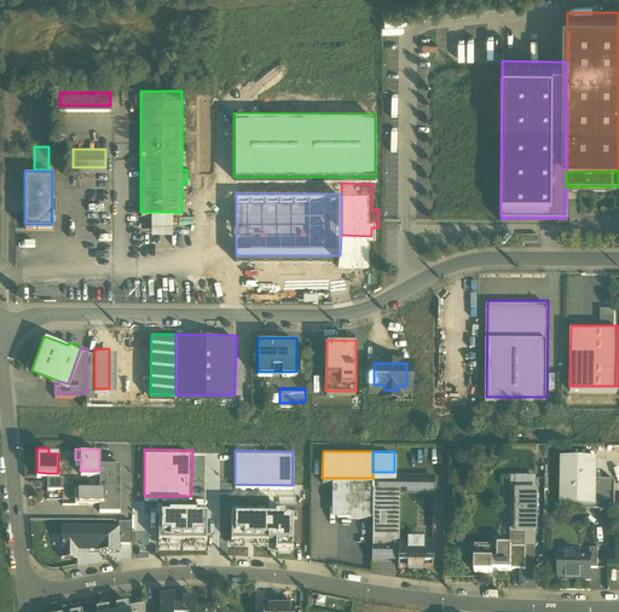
[(597,454),(561,452),(560,501),(596,502),(596,497),(596,475),(597,454)]
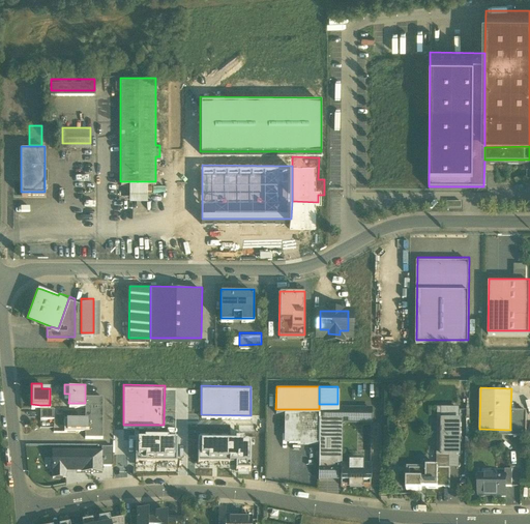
[(102,394),(85,394),(85,403),(85,415),(85,428),(85,434),(102,434),(102,394)]
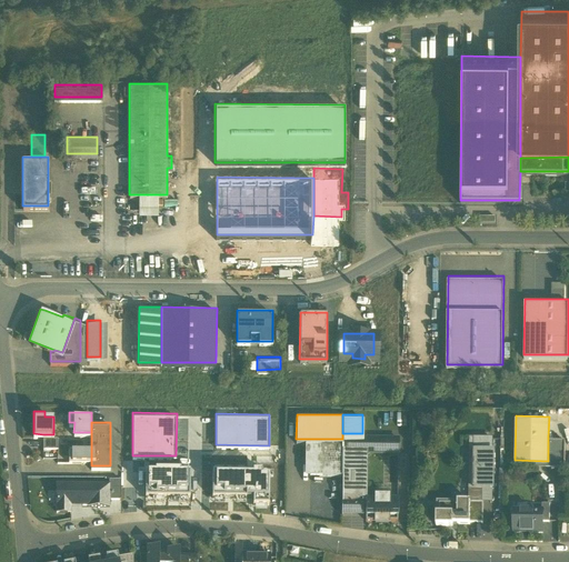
[(362,433),(342,433),(342,439),(342,448),(363,448),(363,433),(362,433)]
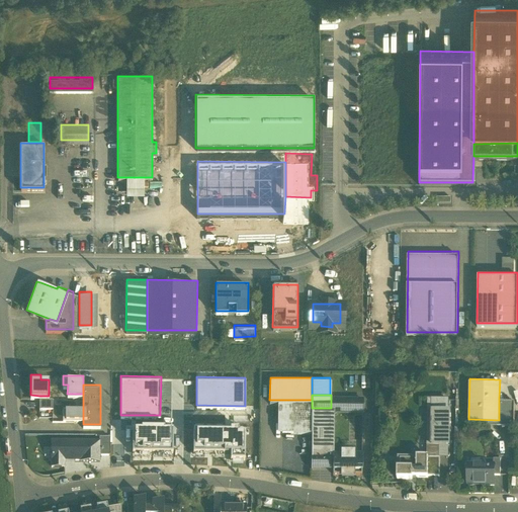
[(49,396),(39,396),(39,405),(53,405),(53,396),(49,396)]
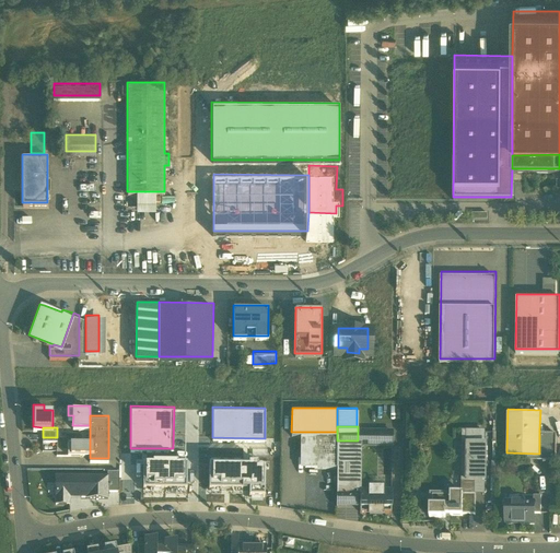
[(392,427),(377,427),(377,440),(392,440),(392,427)]
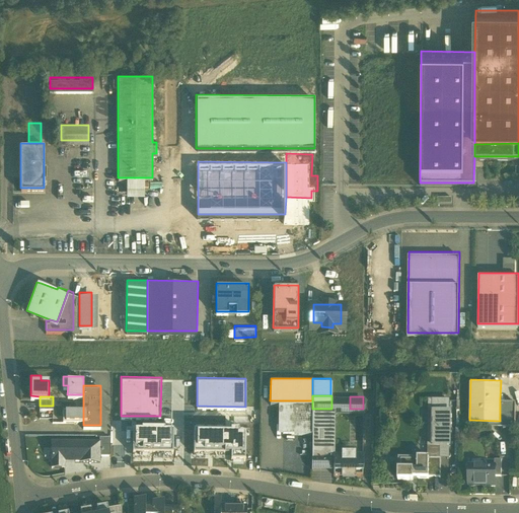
[(515,398),(500,398),(500,417),(503,417),(503,424),(515,424),(515,398)]
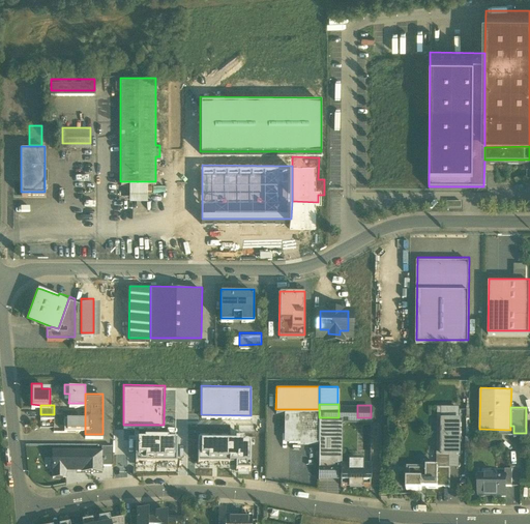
[(319,409),(284,409),(285,439),(319,439),(319,417),(319,409)]
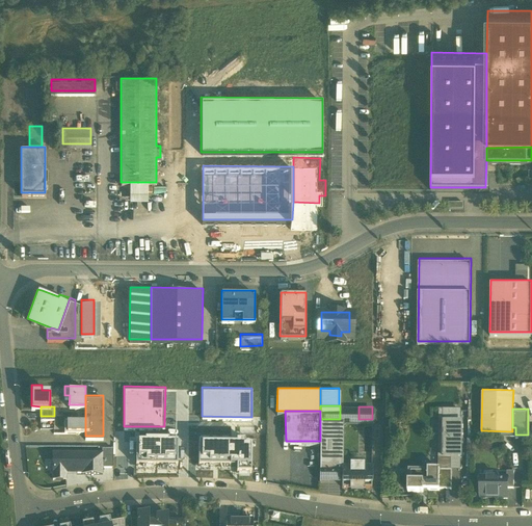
[(85,417),(64,417),(64,429),(85,429),(85,417)]
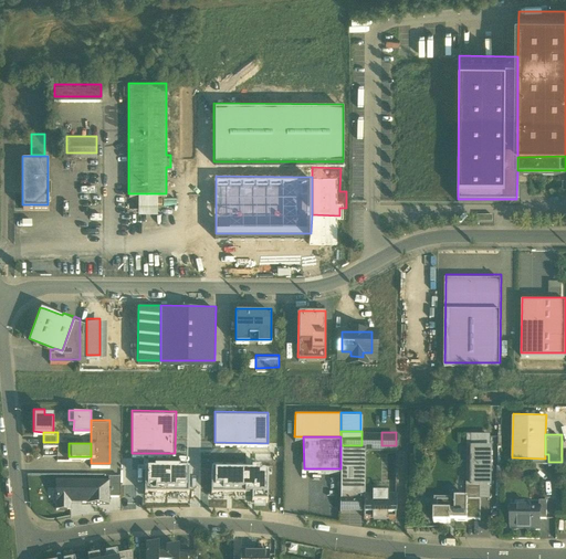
[(490,444),(471,444),(471,481),(490,482),(490,444)]
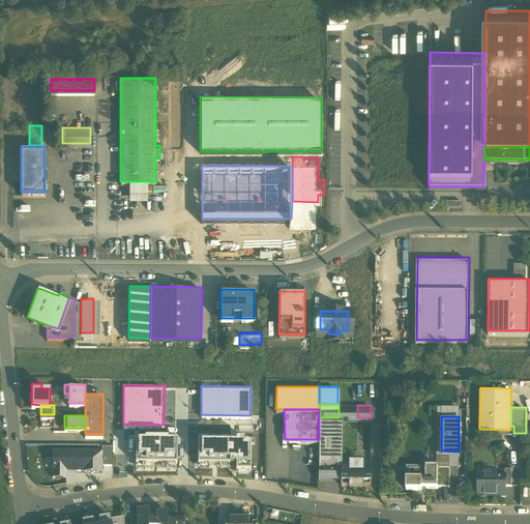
[(339,417),(319,417),(319,439),(319,456),(339,456),(339,417)]
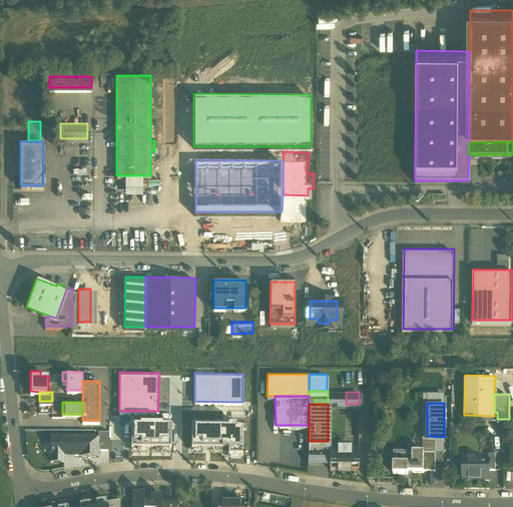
[(171,421),(131,420),(130,444),(170,445),(171,421)]
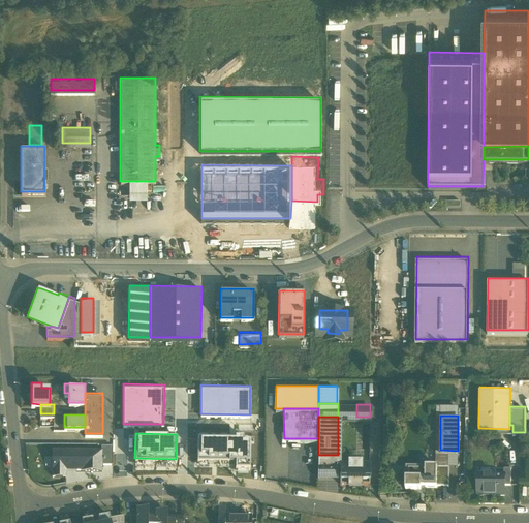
[(197,434),(197,459),(236,459),(235,465),(249,465),(250,438),(244,438),(244,434),(197,434)]
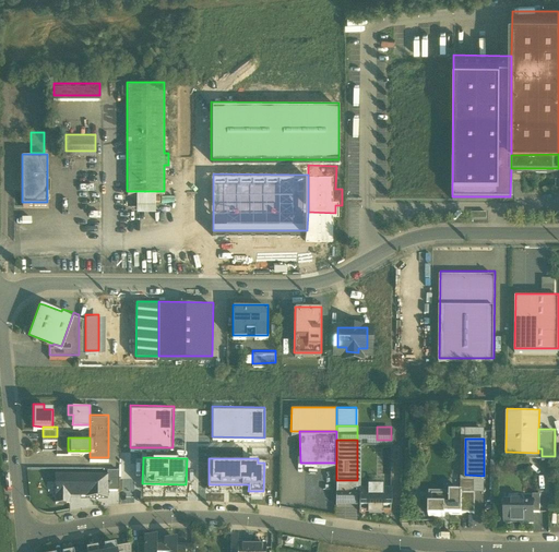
[(107,470),(107,486),(118,486),(119,467),(107,466),(107,470)]
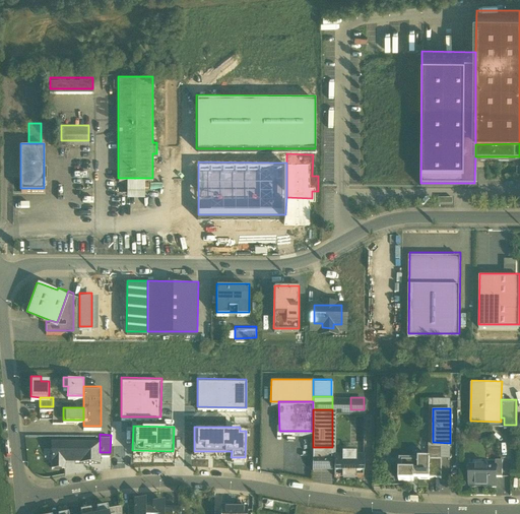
[(100,438),(51,437),(50,464),(64,464),(65,457),(100,457),(100,452),(100,438)]
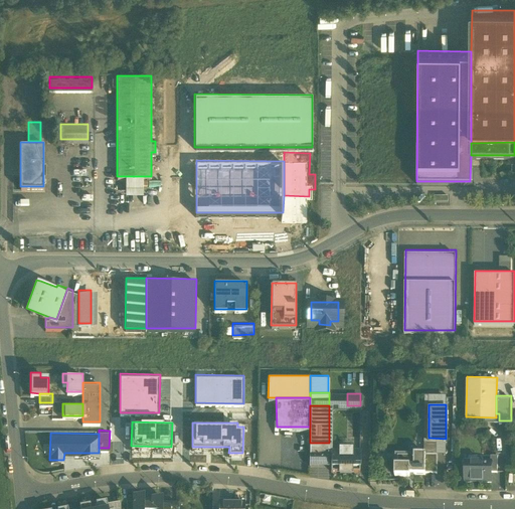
[(329,443),(310,443),(310,453),(309,453),(309,463),(310,463),(311,459),(331,459),(331,447),(332,447),(332,443),(329,443)]
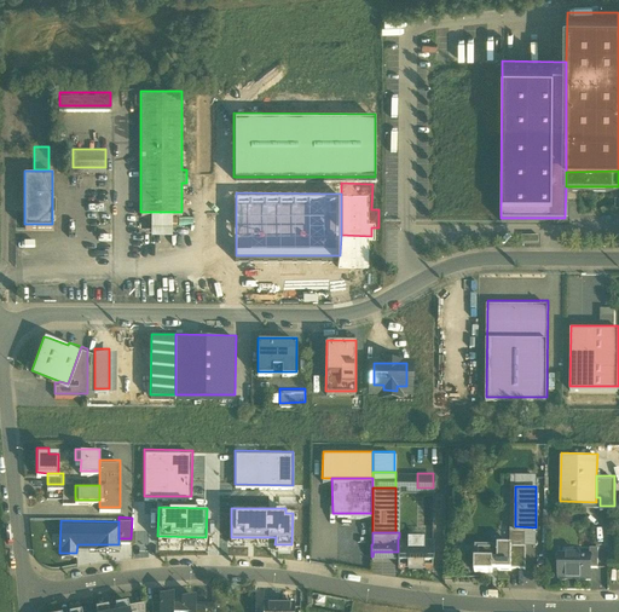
[(422,536),(408,536),(408,538),(399,537),(398,537),(398,552),(398,563),(422,563),(432,563),(433,538),(422,538),(422,536)]
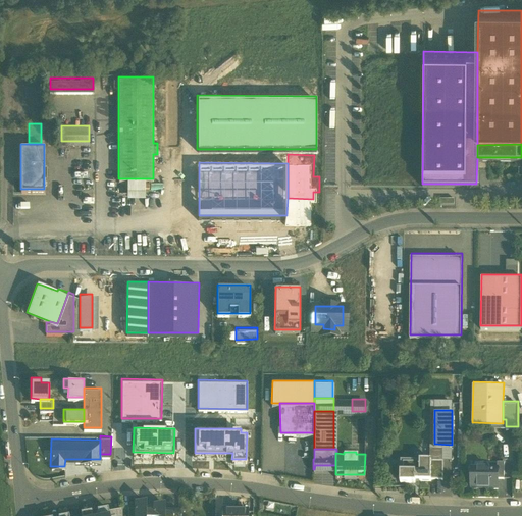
[(431,456),(420,456),(420,459),(420,468),(416,468),(416,476),(431,476),(431,475),(431,457),(431,456)]
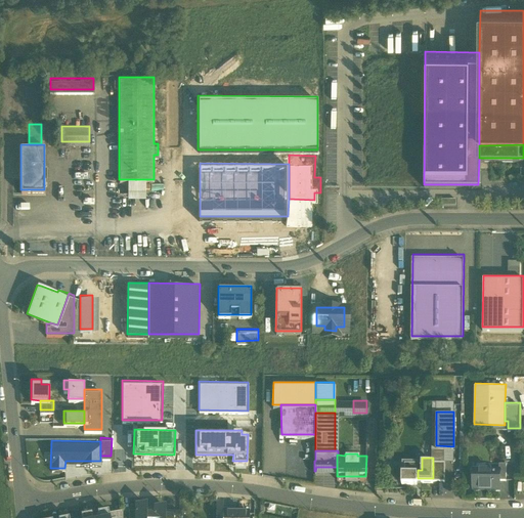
[(445,460),(440,459),(440,465),(437,465),(436,477),(444,477),(445,460)]
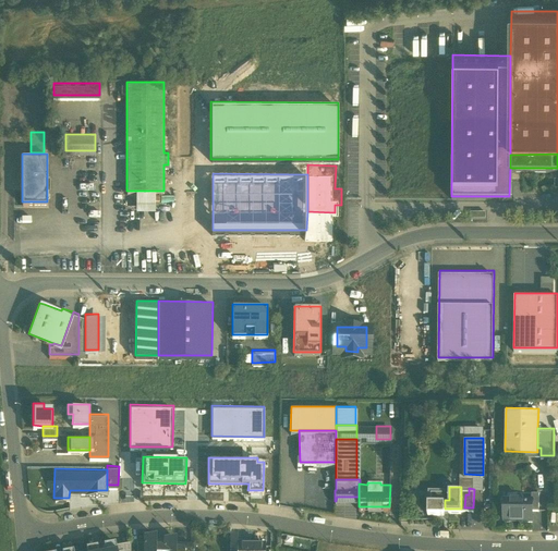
[(449,490),(432,489),(431,499),(445,500),(449,500),(449,490)]
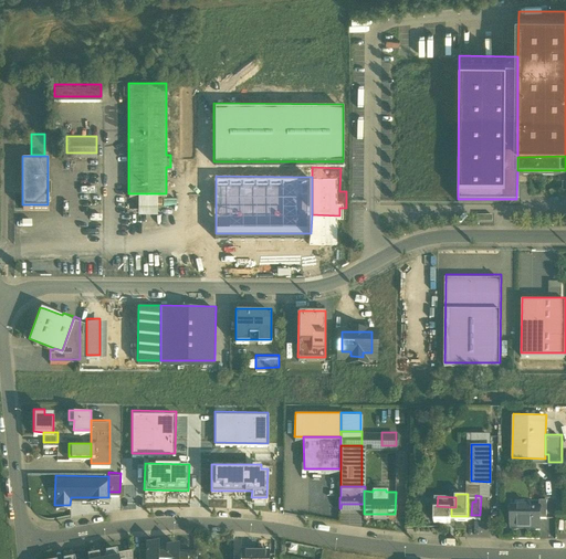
[(540,503),(511,503),(511,525),(540,525),(540,514),(540,503)]
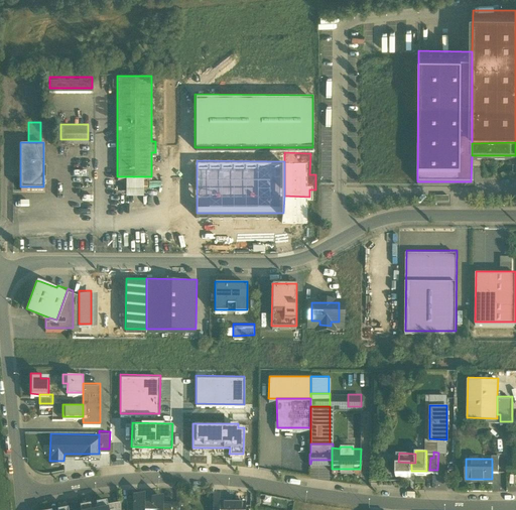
[(398,462),(396,462),(395,473),(411,473),(411,471),(411,463),(398,462)]
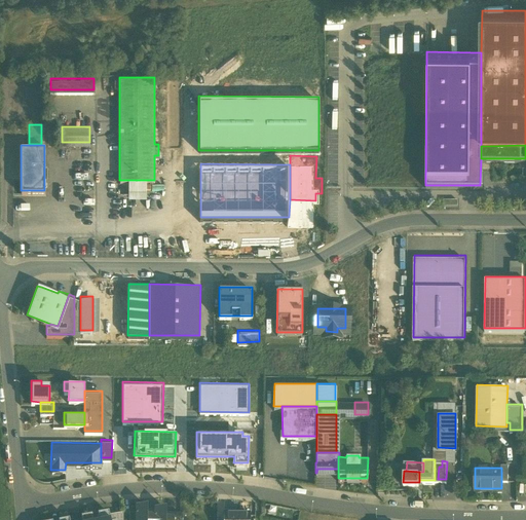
[(147,502),(136,502),(136,509),(135,519),(146,519),(147,519),(154,519),(155,511),(154,511),(147,511),(147,502)]
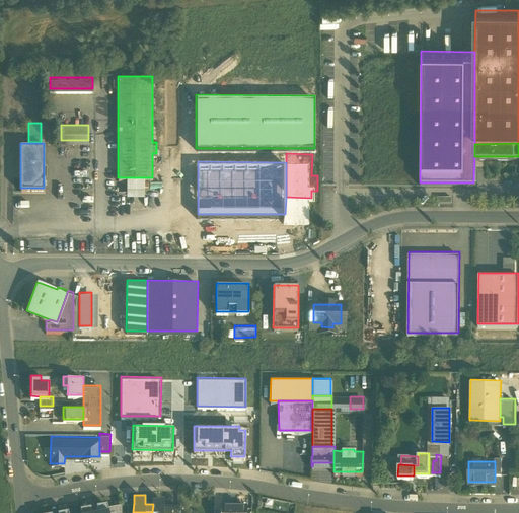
[(163,498),(152,498),(152,504),(153,504),(152,512),(170,512),(171,506),(170,506),(163,506),(163,498)]
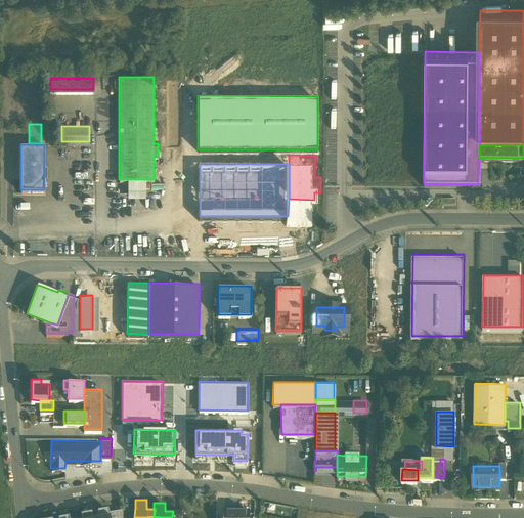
[(107,507),(98,509),(98,508),(97,508),(98,517),(116,517),(115,512),(110,513),(107,506),(106,506),(107,507)]
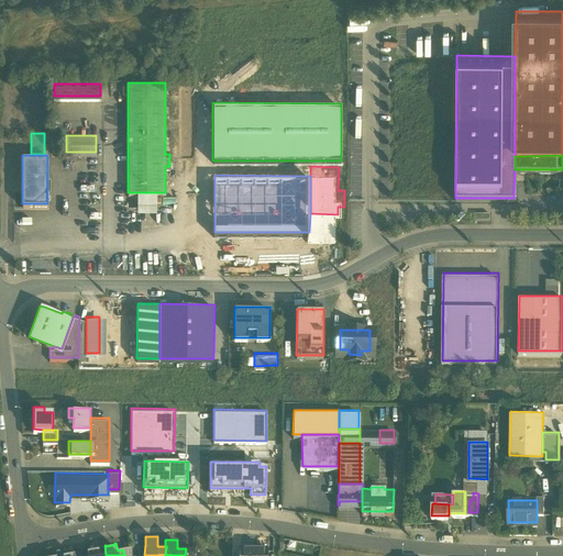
[(131,546),(123,547),(124,555),(132,555),(132,543),(131,543),(131,546)]
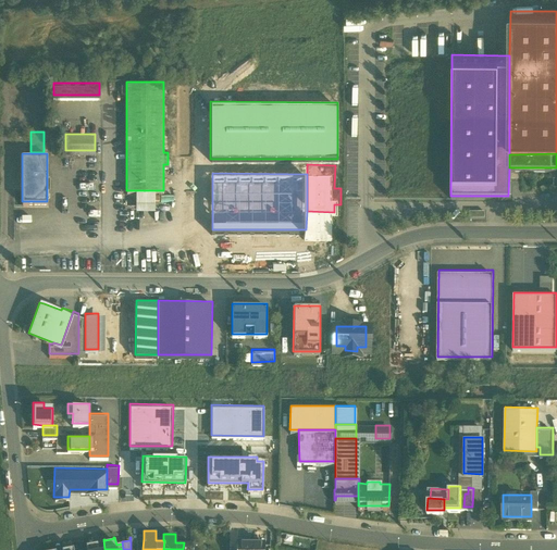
[(263,539),(237,539),(236,549),(263,549),(263,539)]
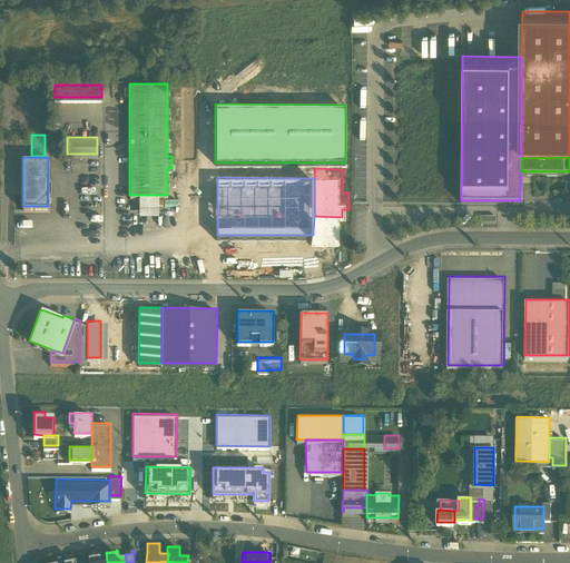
[(98,554),(89,556),(89,555),(88,555),(89,562),(107,562),(108,562),(101,562),(99,553),(98,553),(98,554)]
